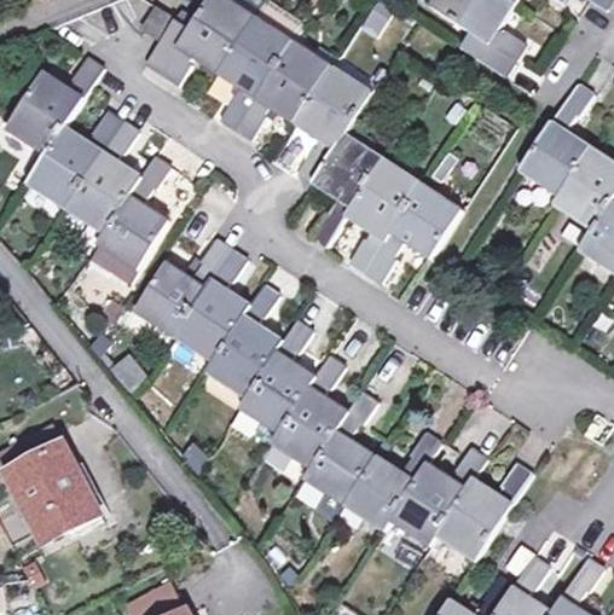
[(229,10),(235,0),(206,0),(187,27),(174,18),(158,41),(144,63),(175,83),(189,64),(186,62),(189,56),(214,73),(248,22),(229,10)]
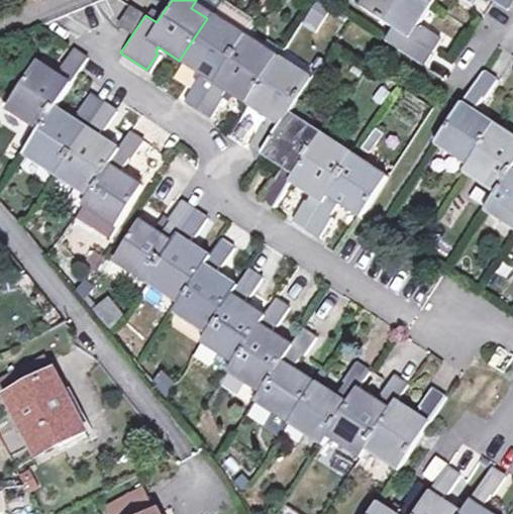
[(207,18),(212,11),(196,0),(191,8),(207,18)]
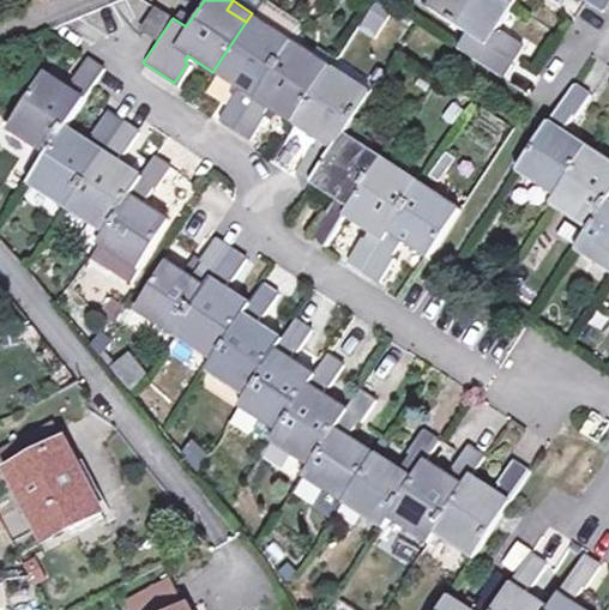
[(493,29),(510,2),(505,0),(427,0),(426,4),(466,30),(456,46),(499,74),(520,42),(500,29),(498,31),(493,29)]
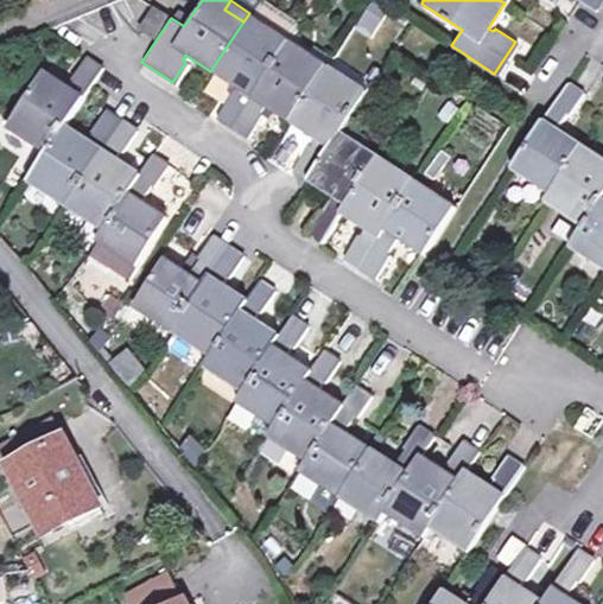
[(156,40),(171,18),(151,4),(134,26),(156,40)]
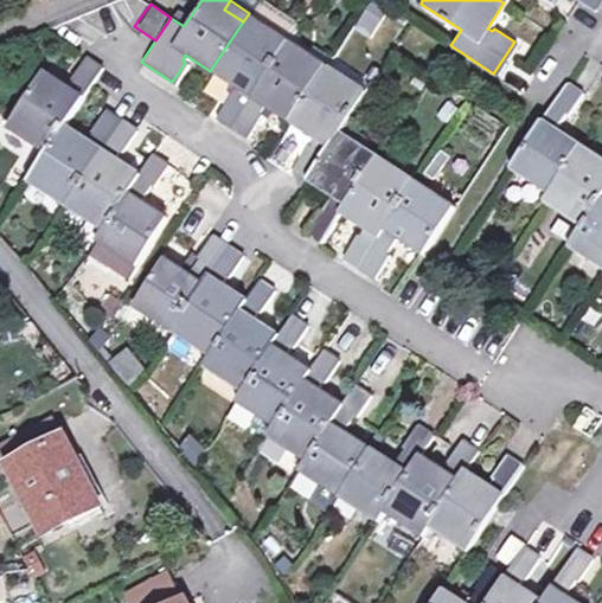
[(263,34),(269,26),(249,13),(243,21),(263,34)]
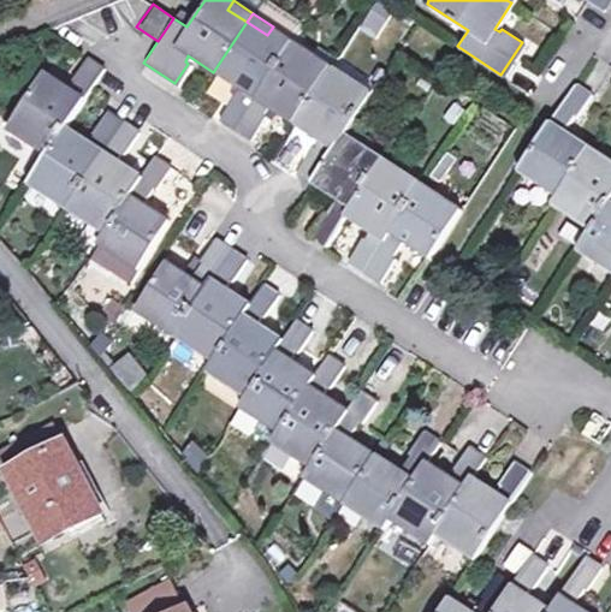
[(233,129),(291,39),(273,27),(267,35),(247,22),(213,72),(238,88),(235,95),(232,94),(217,117),(233,129)]
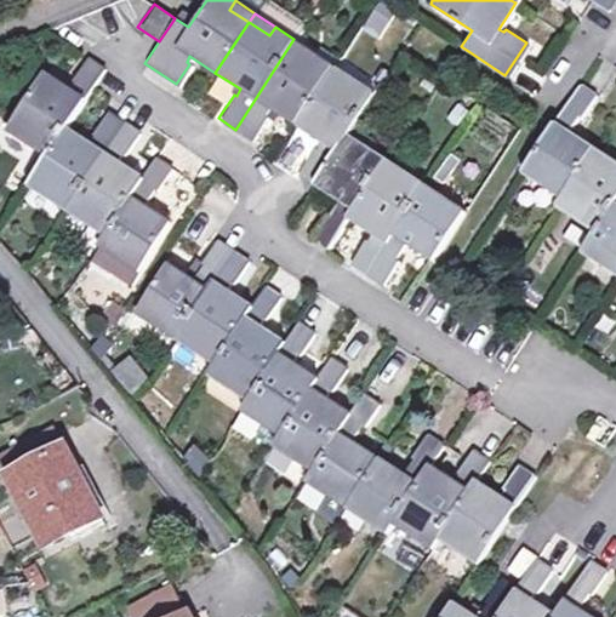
[(313,52),(294,39),(235,130),(250,138),(266,115),(262,114),(267,107),(295,125),(328,74),(308,61),(313,52)]
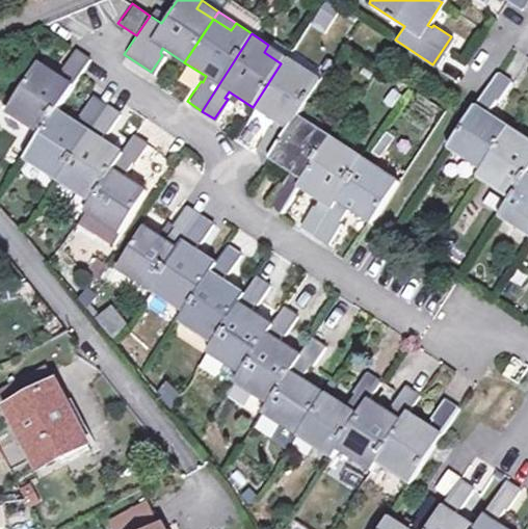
[(281,63),(286,56),(268,45),(264,52),(281,63)]
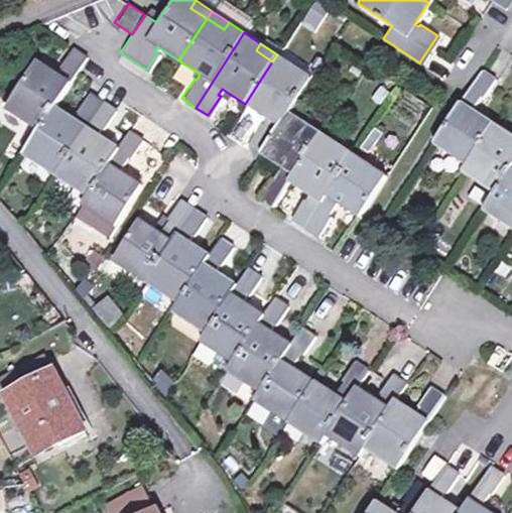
[(36,128),(51,105),(76,70),(86,55),(73,45),(58,66),(61,68),(56,74),(35,59),(8,98),(23,109),(19,116),(36,128)]
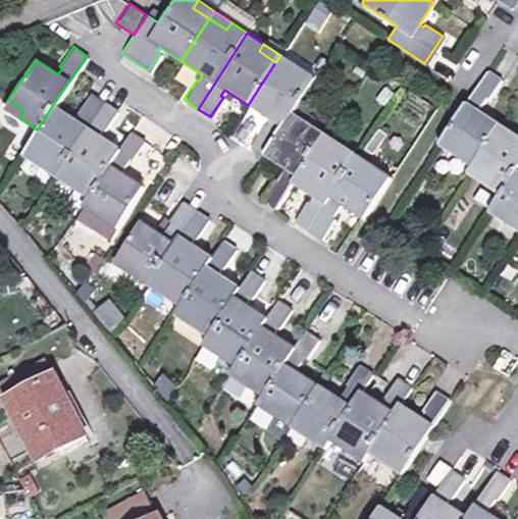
[(293,73),(298,66),(280,55),(275,62),(293,73)]
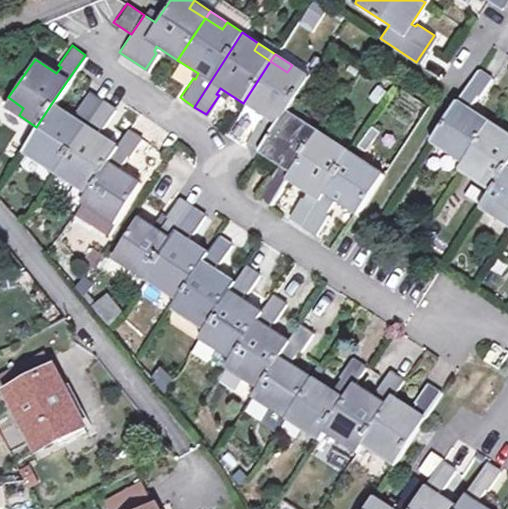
[(183,83),(190,69),(174,61),(167,74),(183,83)]
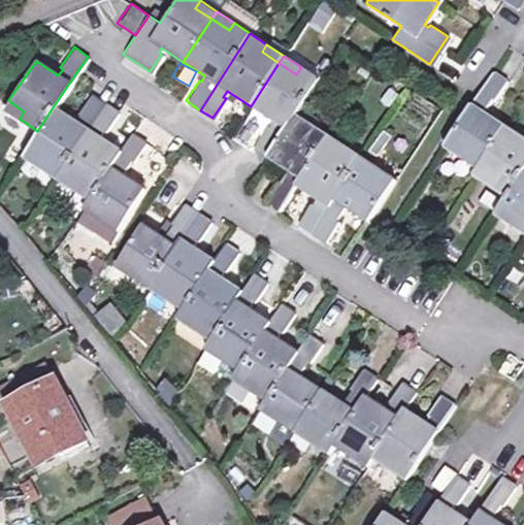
[(279,63),(251,106),(272,121),(269,127),(266,125),(254,144),(265,154),(293,111),(316,77),(301,67),(296,74),(279,63)]
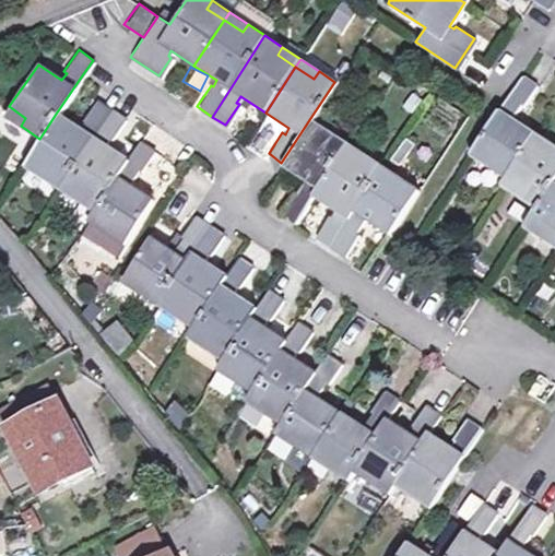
[(520,73),(468,153),(486,165),(491,158),(507,169),(533,130),(510,116),(519,104),(521,105),(535,82),(520,73)]
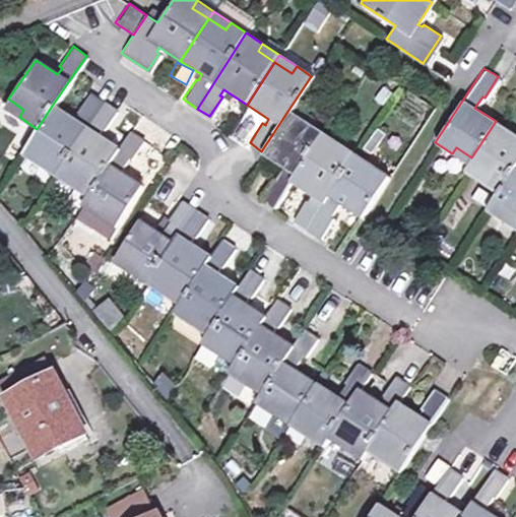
[(74,120),(52,106),(37,129),(25,146),(40,156),(36,163),(54,175),(104,101),(90,91),(76,112),(79,114),(74,120)]
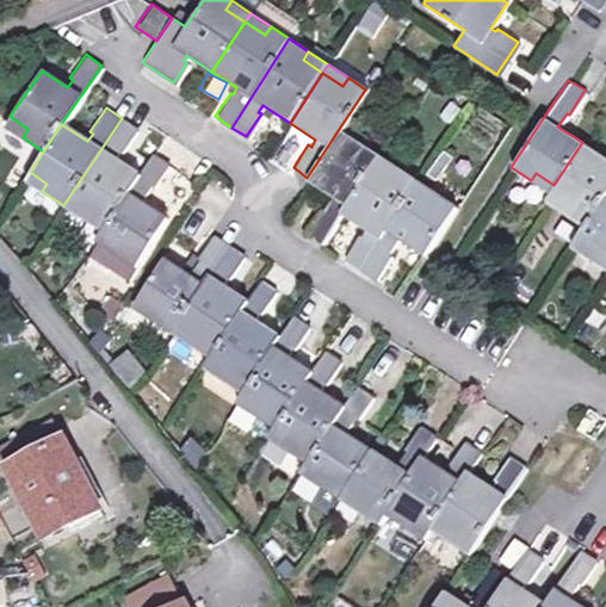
[(4,125),(23,137),(28,129),(10,116),(4,125)]
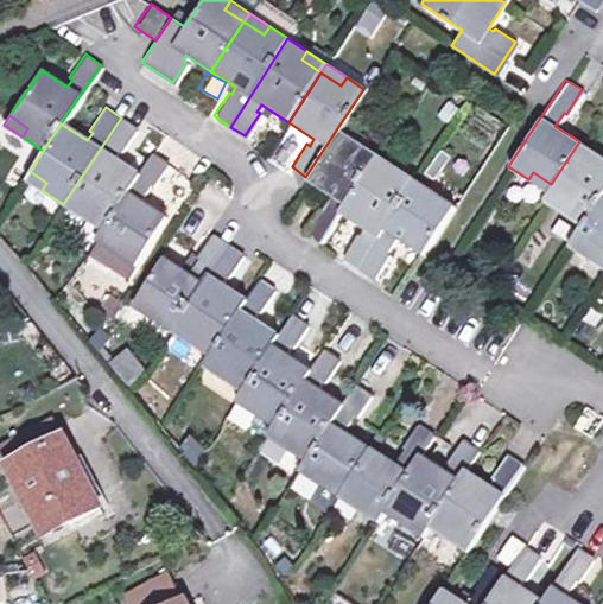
[(86,210),(106,222),(137,175),(112,157),(118,148),(121,151),(134,127),(121,118),(63,204),(82,217),(86,210)]
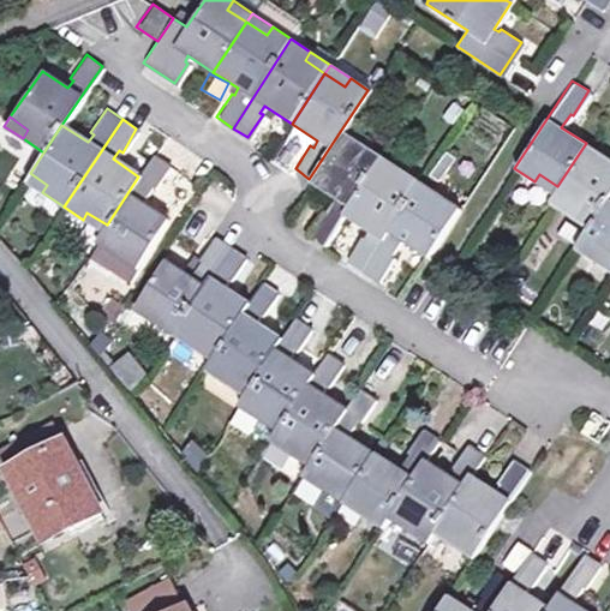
[(282,129),(275,160),(295,165),(301,139),(293,138),(295,131),(282,129)]
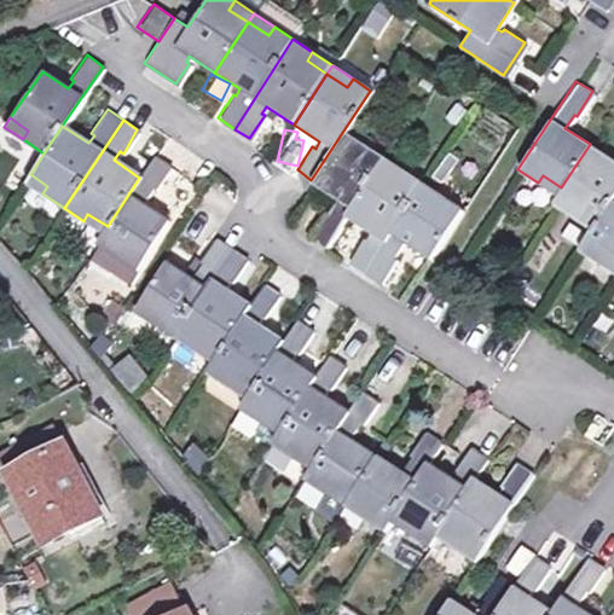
[(310,236),(323,244),(342,215),(376,166),(357,152),(361,143),(343,131),(311,180),(337,198),(328,214),(324,213),(310,236)]
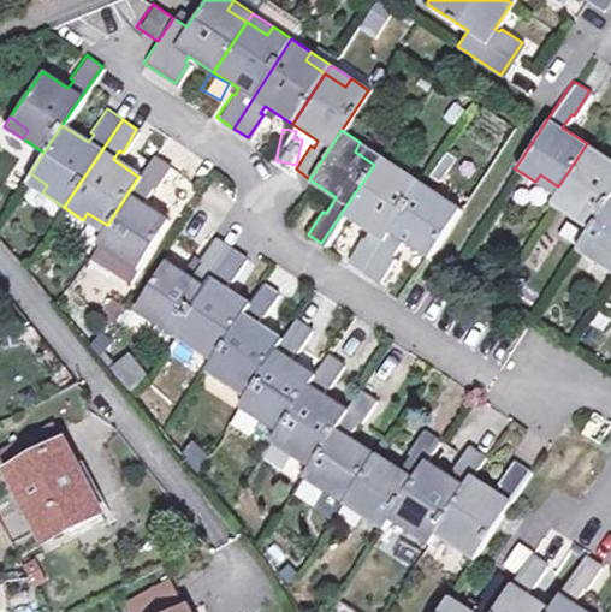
[(380,155),(360,142),(355,152),(374,165),(380,155)]
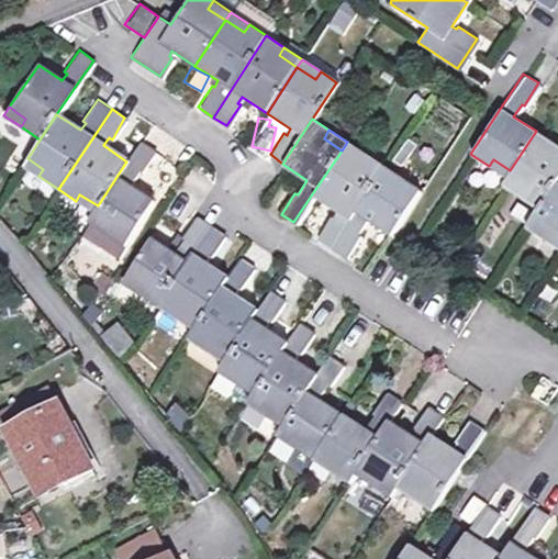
[(557,145),(536,131),(510,170),(505,177),(524,189),(519,197),(535,208),(557,172),(557,145)]
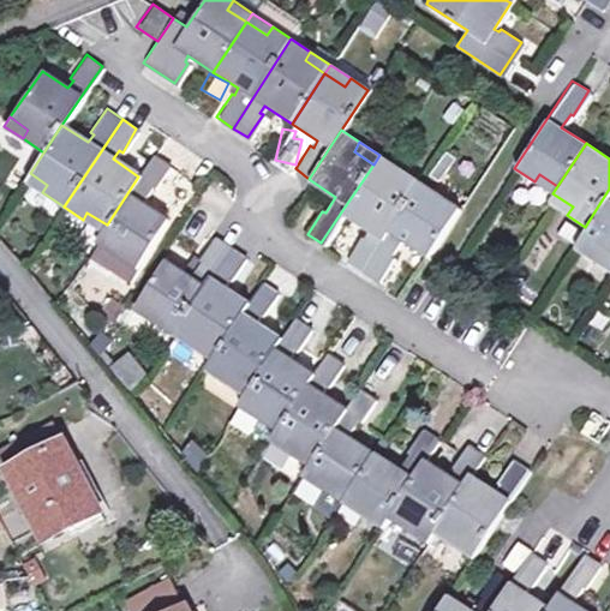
[(138,177),(107,225),(101,233),(96,241),(115,255),(119,247),(139,259),(167,217),(141,201),(151,186),(154,187),(168,166),(153,155),(138,177)]
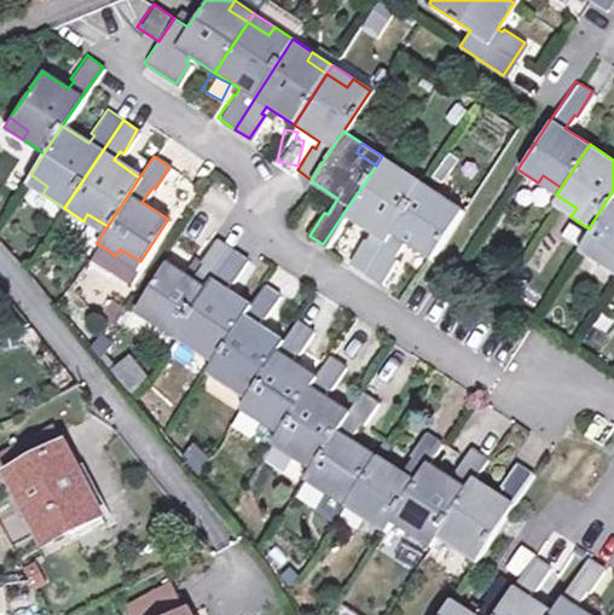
[(382,156),(376,166),(342,215),(370,233),(365,241),(361,241),(348,260),(361,270),(415,191),(395,178),(400,168),(382,156)]
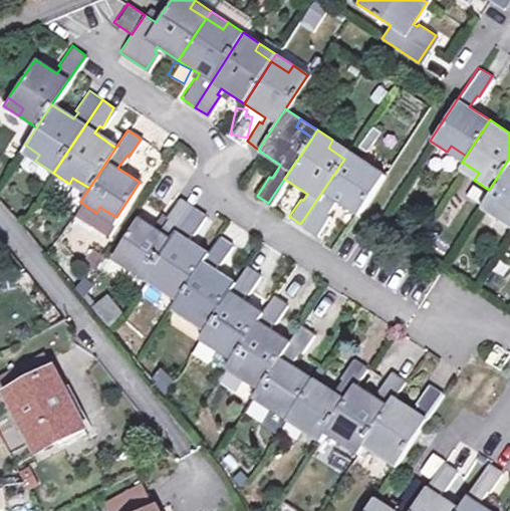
[(344,159),(349,151),(332,140),(328,148),(344,159)]
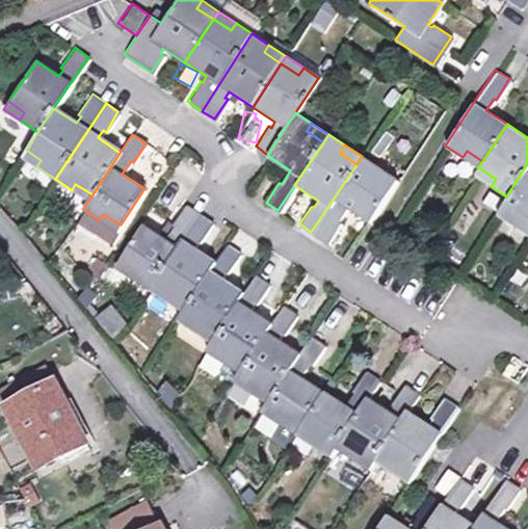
[(41,160),(26,150),(21,157),(36,166),(41,160)]
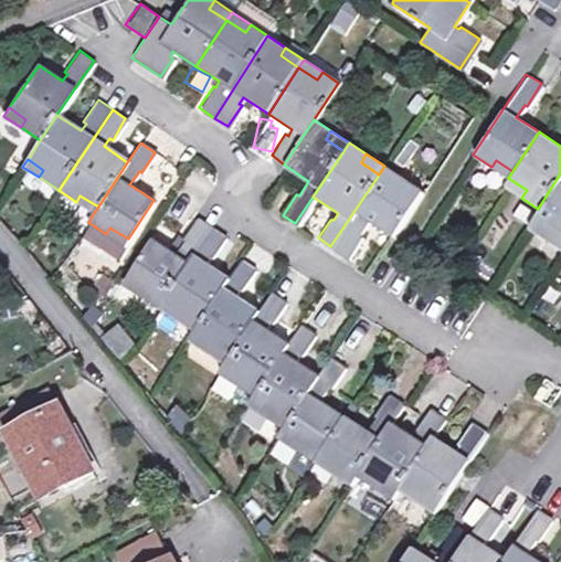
[(496,160),(491,167),(508,178),(512,171),(496,160)]
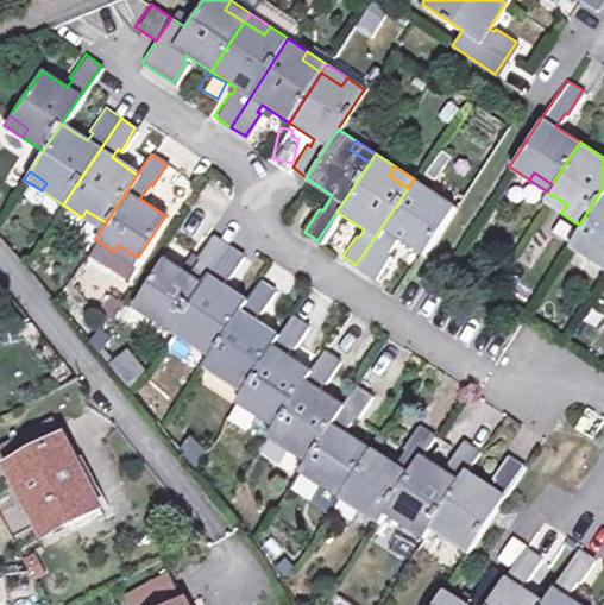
[(395,237),(421,253),(446,213),(428,201),(434,191),(414,178),(408,188),(356,265),(372,276),(387,256),(383,254),(395,237)]
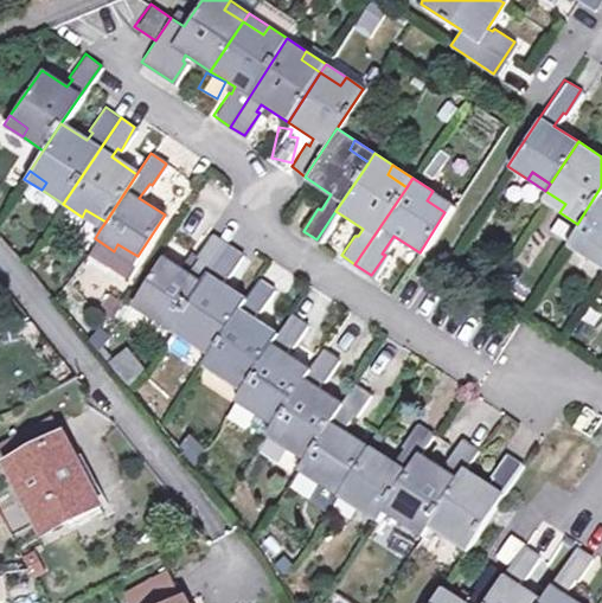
[(565,244),(584,256),(589,248),(601,256),(601,186),(577,224),(565,244)]
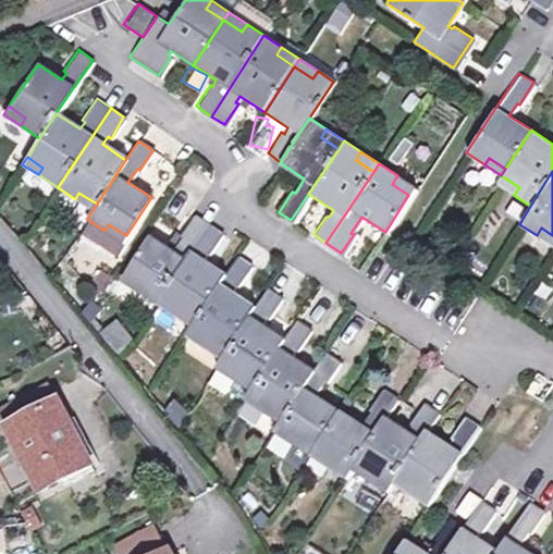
[(408,195),(414,187),(397,175),(392,184),(408,195)]
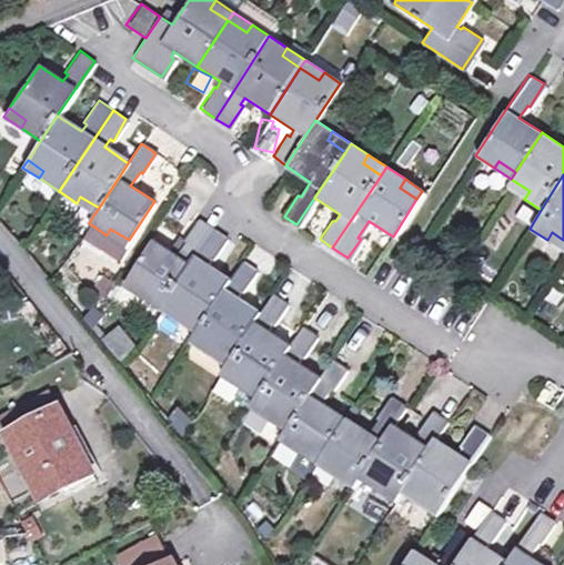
[(506,187),(524,199),(530,191),(511,179),(506,187)]
